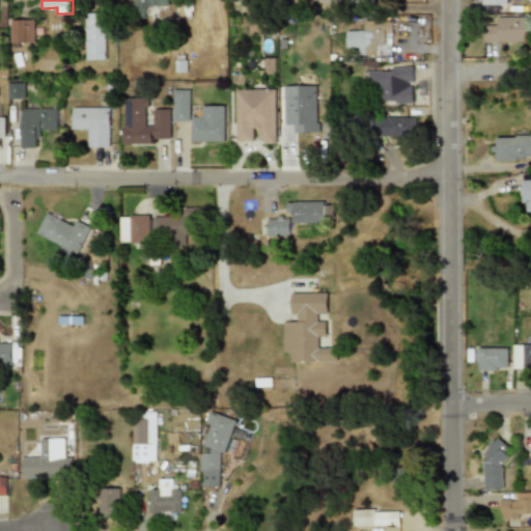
[(170,0),(133,0),(133,8),(170,8),(170,0)]
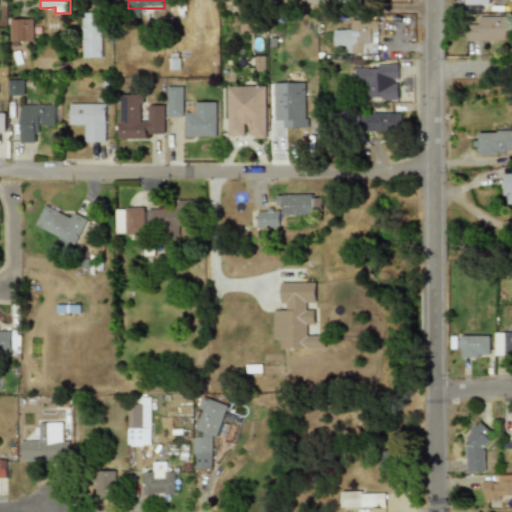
[(101,11),(82,11),(82,58),(101,58),(101,11)]
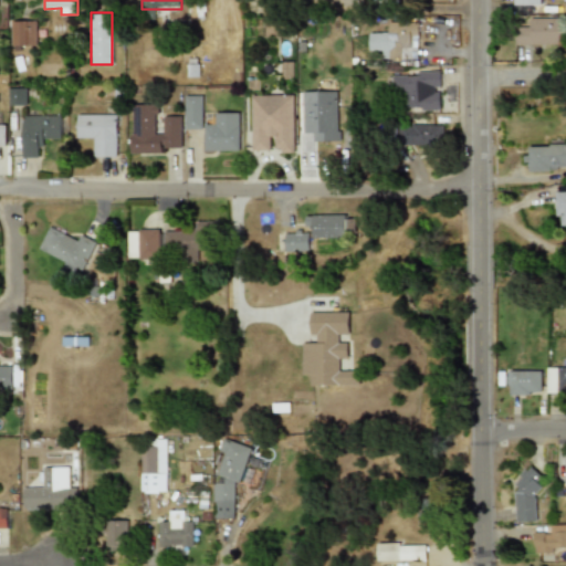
[(561,18),(525,18),(525,29),(514,29),(514,45),(561,45),(561,18)]
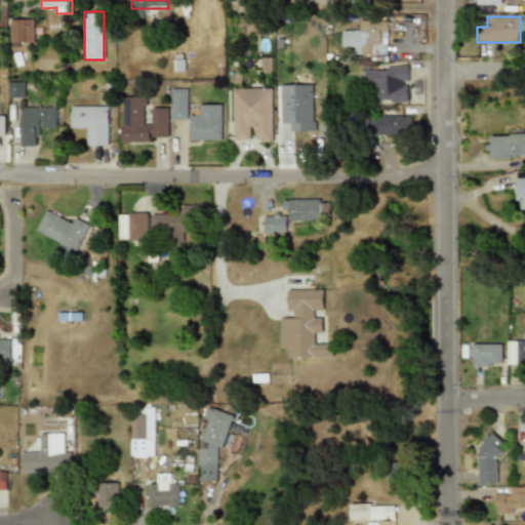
[(12,43),(34,43),(34,19),(12,19),(12,43)]
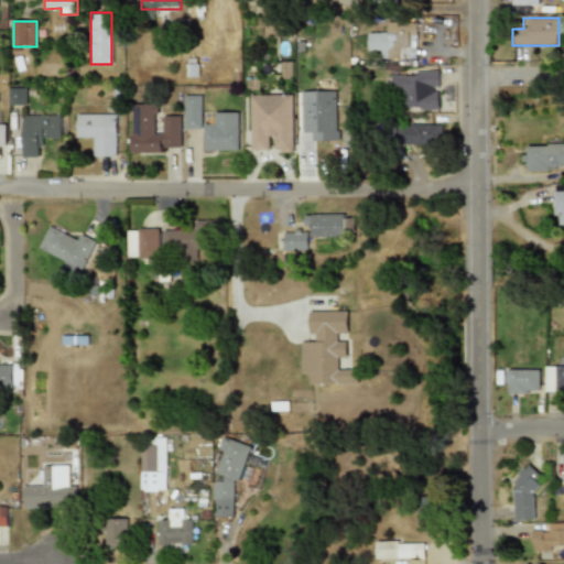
[(414,35),(405,35),(405,23),(387,23),(387,34),(367,34),(367,49),(378,49),(378,60),(414,58),(414,35)]
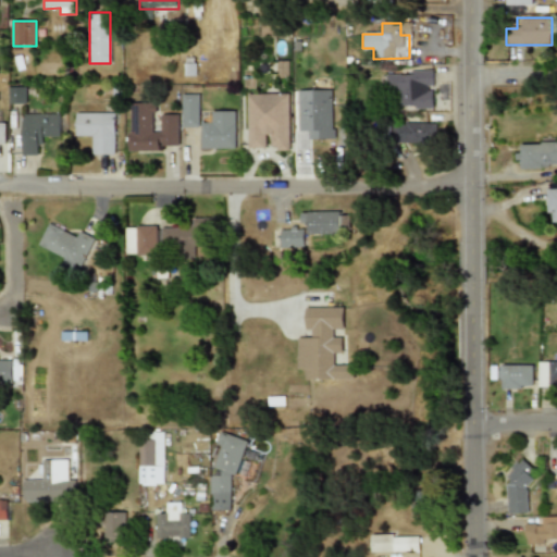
[(384,88),(396,87),(397,109),(434,108),(433,71),(384,72),(384,88)]
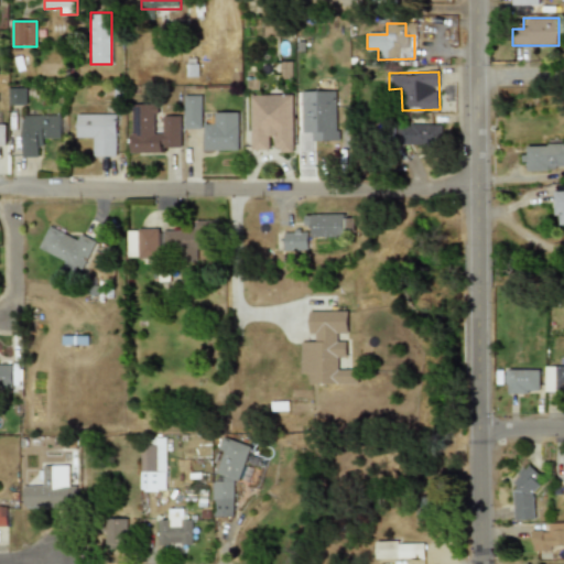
[(24,88),(7,88),(7,105),(24,105),(24,88)]
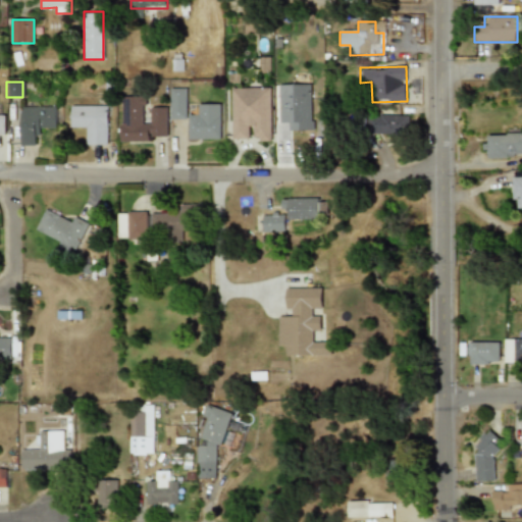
[(291,121),(291,132),(312,132),(312,84),(278,84),(278,121),(291,121)]
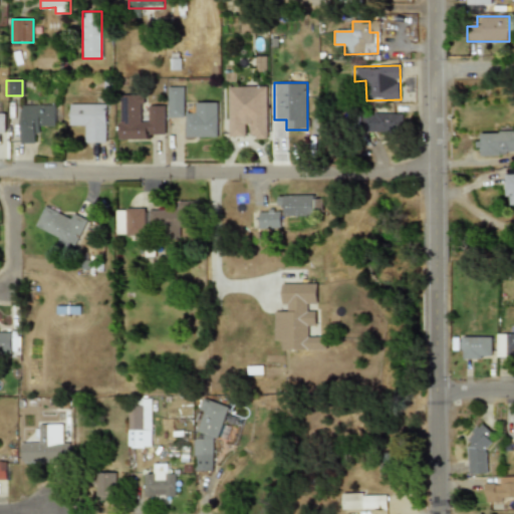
[(267,85),(228,85),(228,140),(267,140),(267,85)]
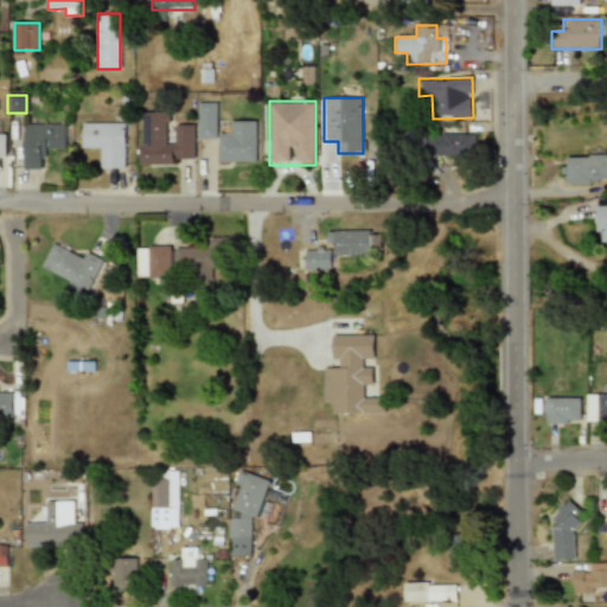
[(196,139),(216,139),(216,103),(196,102),(196,139)]
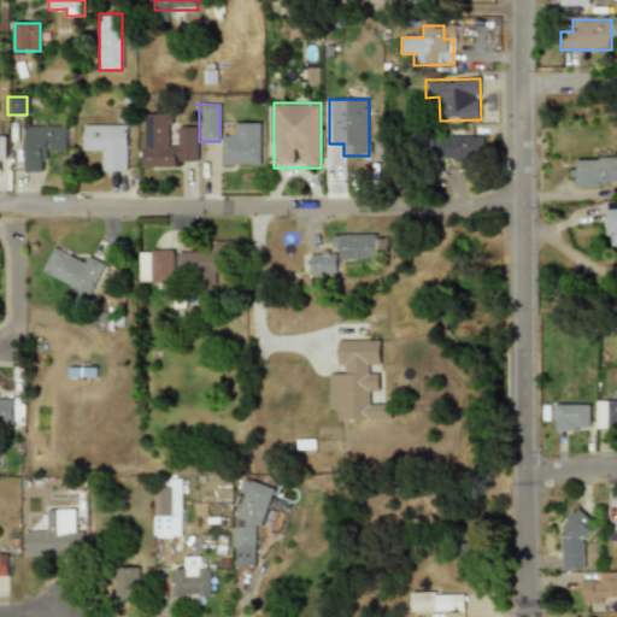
[(141,168),(176,168),(176,162),(195,162),(195,127),(176,127),(176,146),(169,146),(169,115),(141,115),(141,168)]
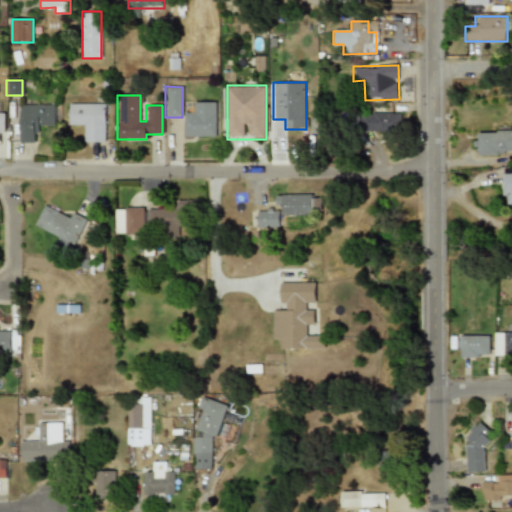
[(183,113),(184,137),(216,136),(215,102),(193,102),(194,113),(183,113)]
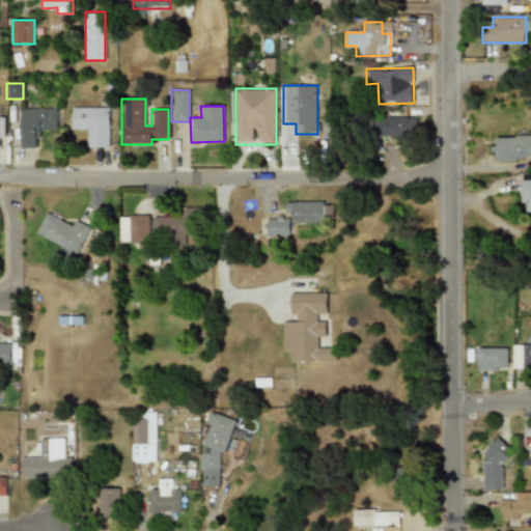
[(56,108),(20,108),(20,148),(34,148),(34,138),(44,138),(44,128),(56,128),(56,108)]
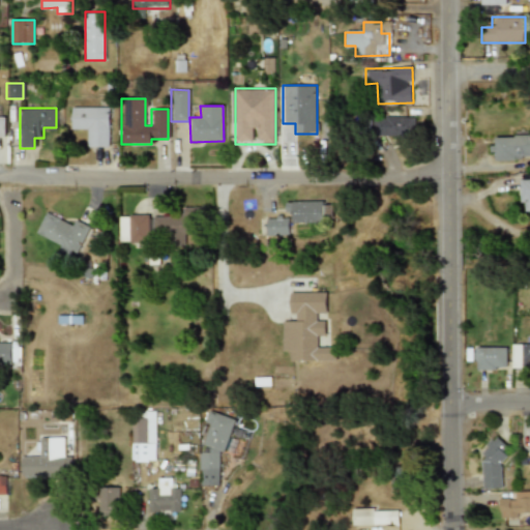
[(109,108),(70,108),(70,127),(88,127),(88,148),(109,148),(109,108)]
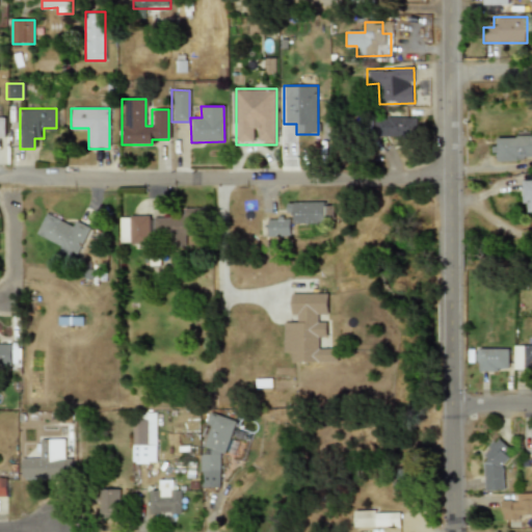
[(373,137),(414,137),(414,117),(373,117),(373,137)]
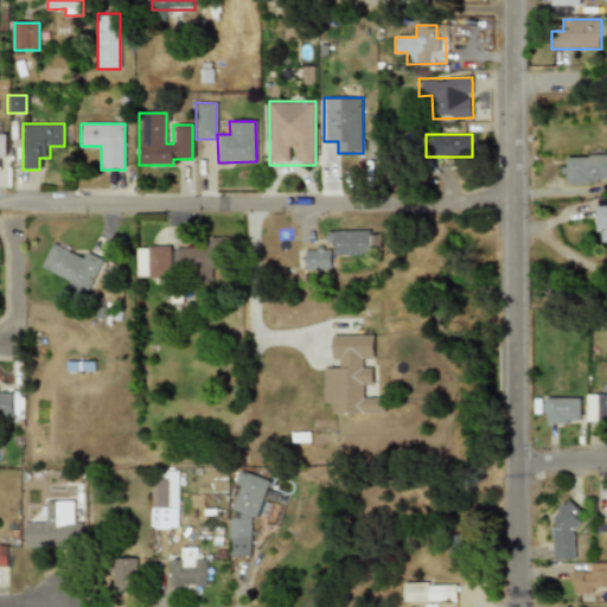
[(606,153),(562,155),(563,184),(606,181),(606,153)]
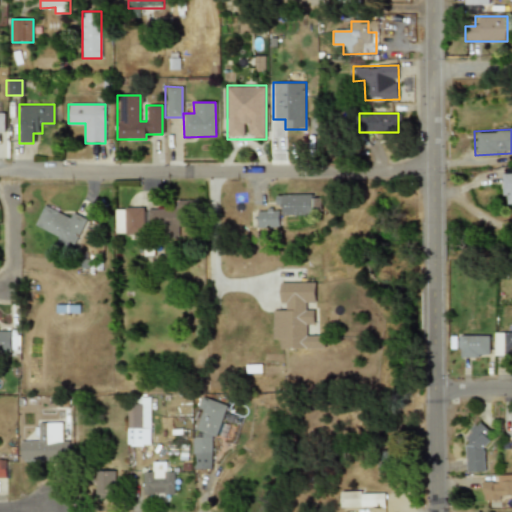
[(511,204),(511,172),(501,172),(502,204),(511,204)]
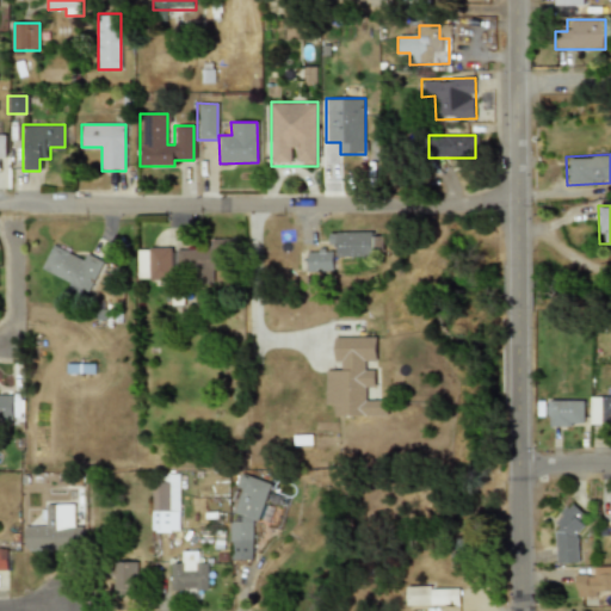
[(375,257),(375,234),(337,234),(337,257),(375,257)]
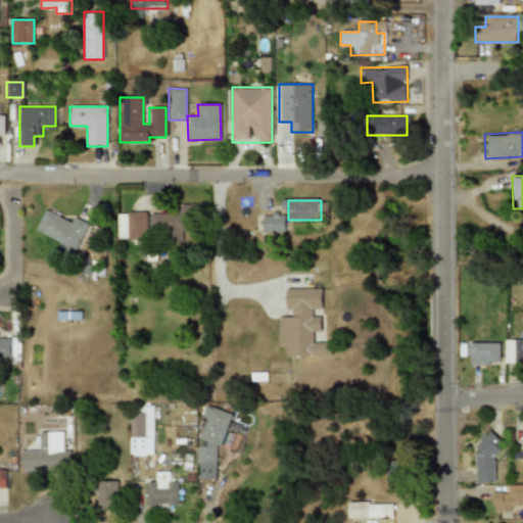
[(34,233),(76,251),(87,227),(45,207),(34,233)]
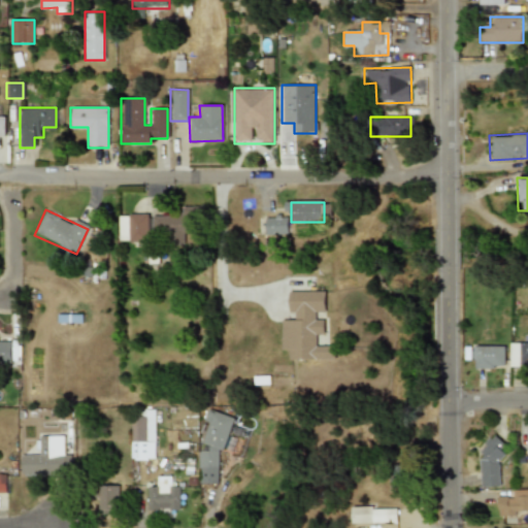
[(120,213),(120,241),(150,241),(150,213),(120,213)]
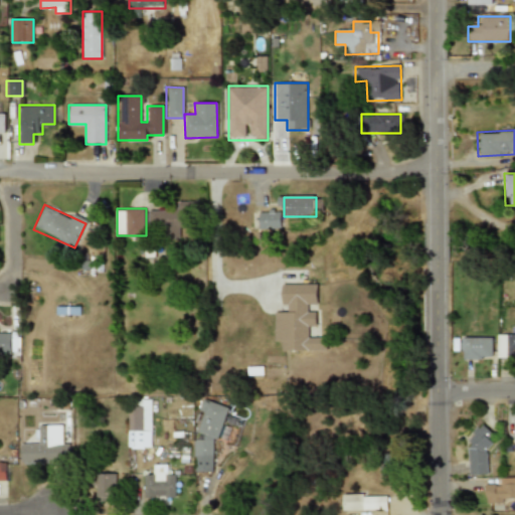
[(190,209),(149,209),(149,233),(190,233),(190,209)]
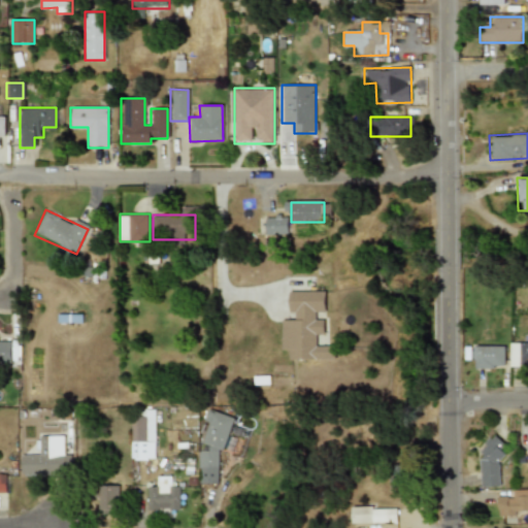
[(265,235),(288,235),(288,215),(265,215),(265,235)]
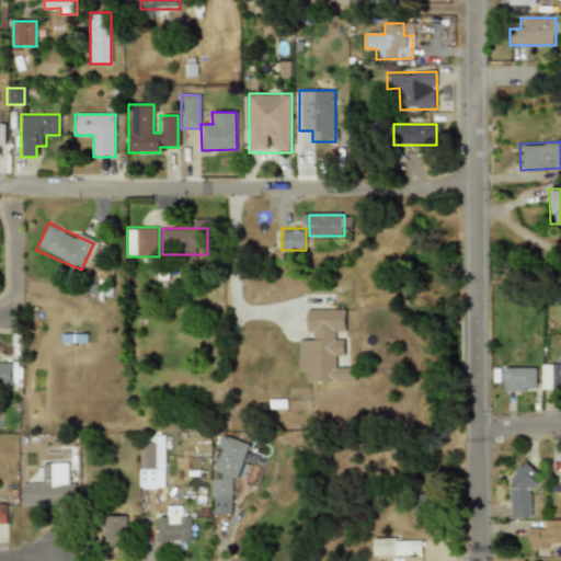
[(308,382),(356,381),(356,368),(336,368),(336,355),(345,355),(345,334),(346,334),(345,309),(307,310),(308,382)]
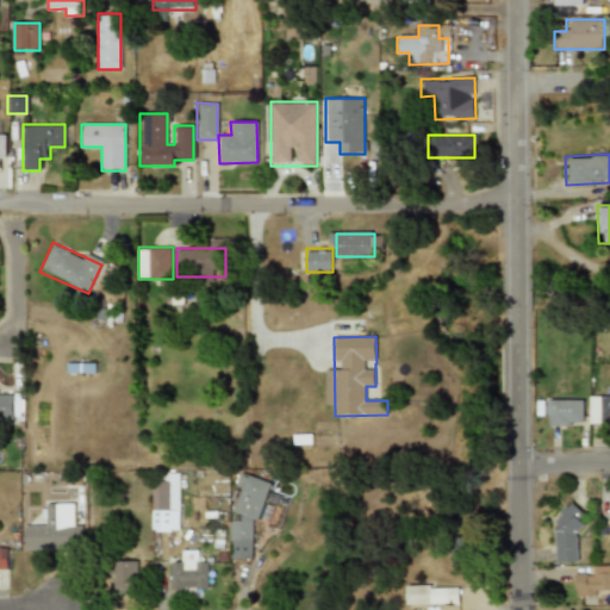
[(0,418),(20,419),(20,393),(0,392),(0,418)]
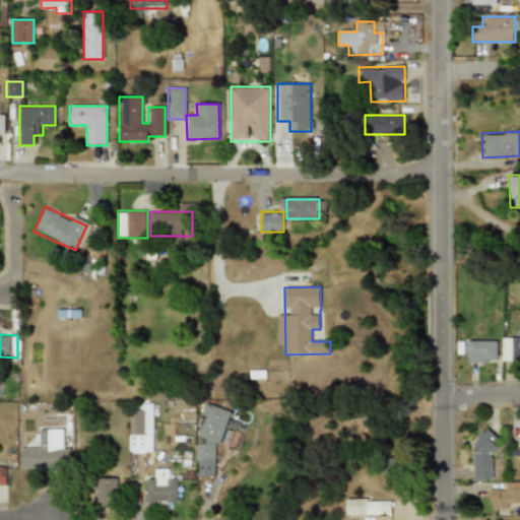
[(519,337),(503,337),(503,358),(519,358),(519,337)]
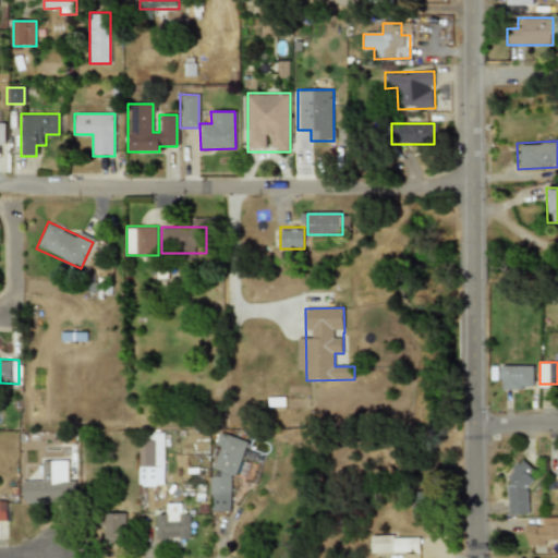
[(500,389),(533,389),(533,366),(500,366),(500,389)]
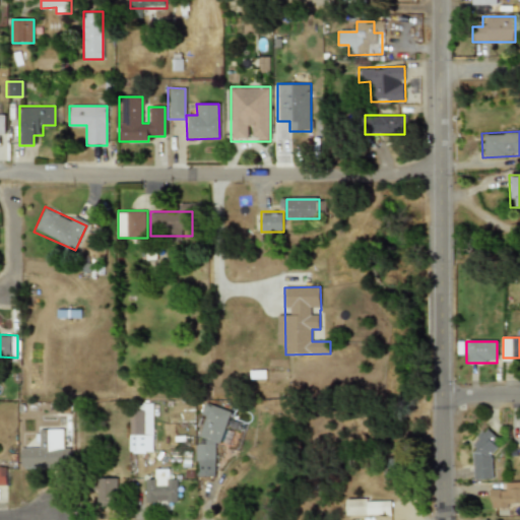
[(129,452),(152,452),(152,403),(129,403),(129,452)]
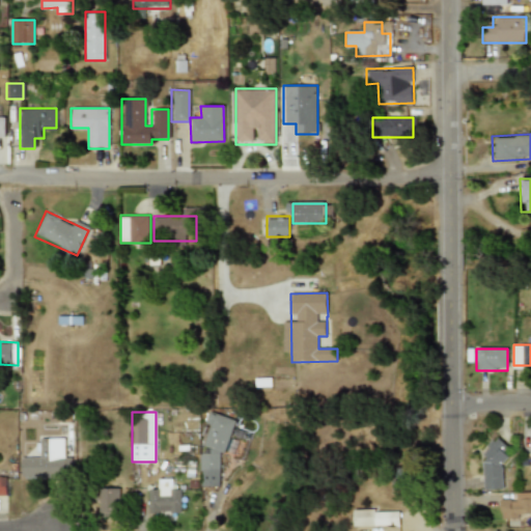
[(200,453),(199,486),(225,487),(226,416),(205,415),(204,453),(200,453)]
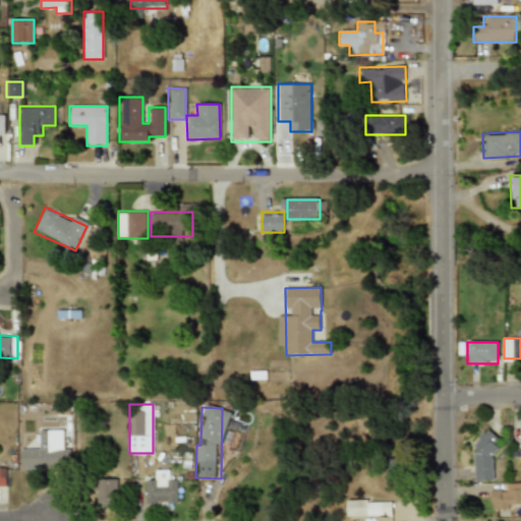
[(21,468),(67,467),(66,429),(37,430),(37,449),(20,449),(21,468)]
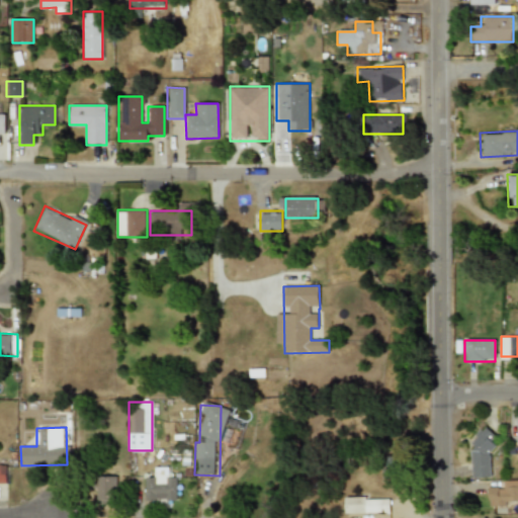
[(491,477),(490,431),(470,431),(471,478),(491,477)]
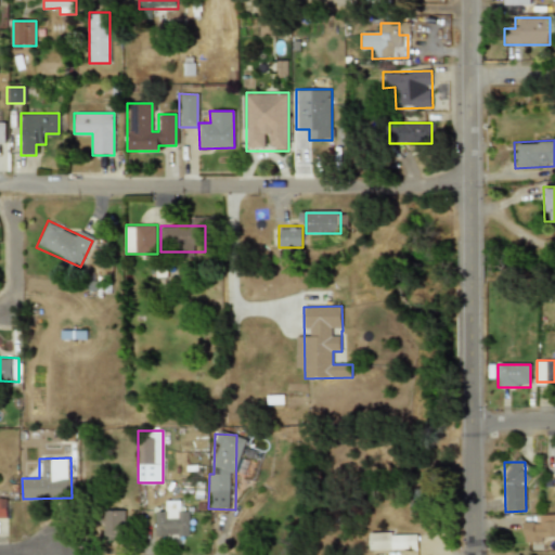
[(189,537),(189,512),(178,512),(178,501),(166,501),(166,512),(155,512),(155,537),(189,537)]
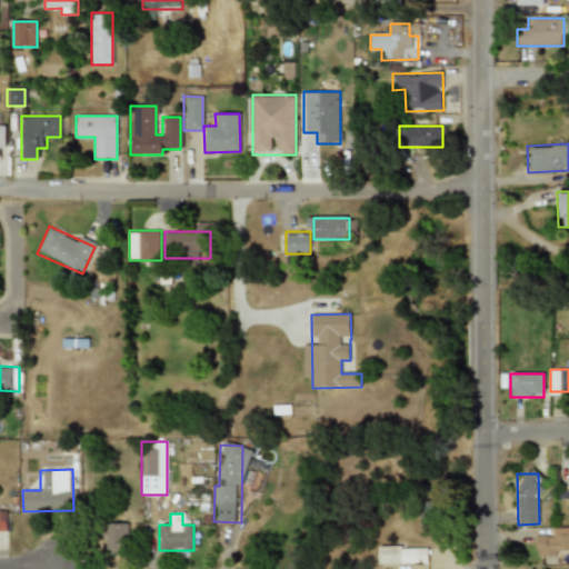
[(105,549),(129,549),(129,523),(105,523),(105,549)]
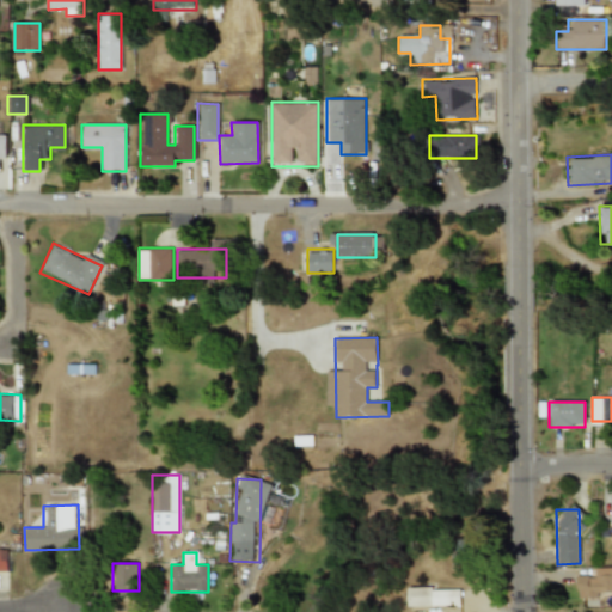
[(611,569),(575,569),(575,597),(611,597),(611,569)]
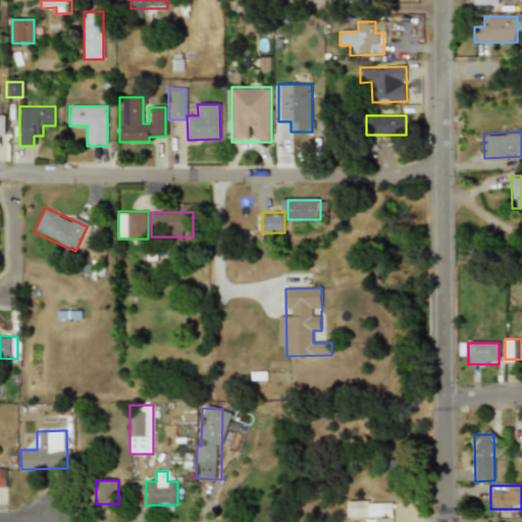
[(348,501),(348,517),(392,516),(392,503),(368,504),(368,501),(348,501)]
